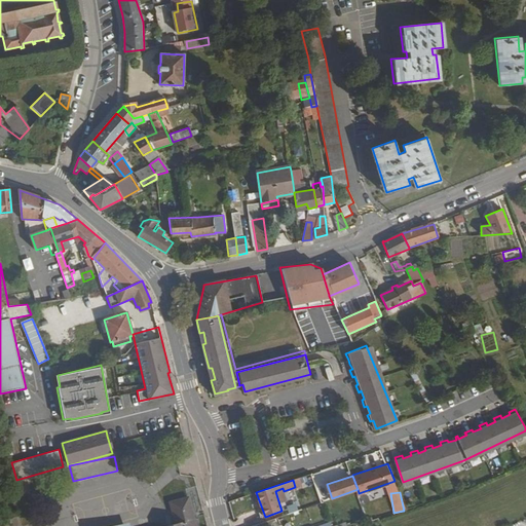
[(177,523),(165,525),(195,525),(188,496),(171,501),(177,523)]
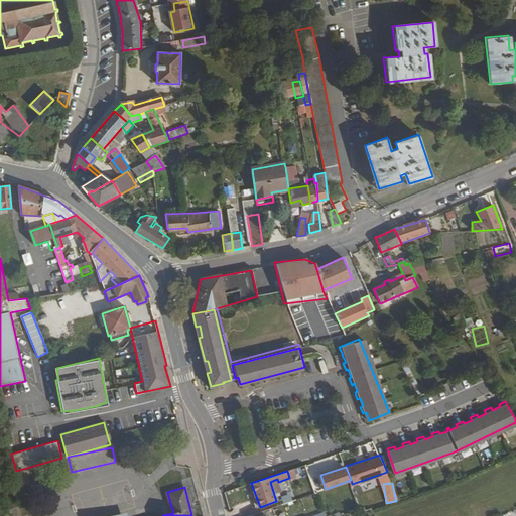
[(282,496),(284,503),(296,499),(294,491),(282,496)]
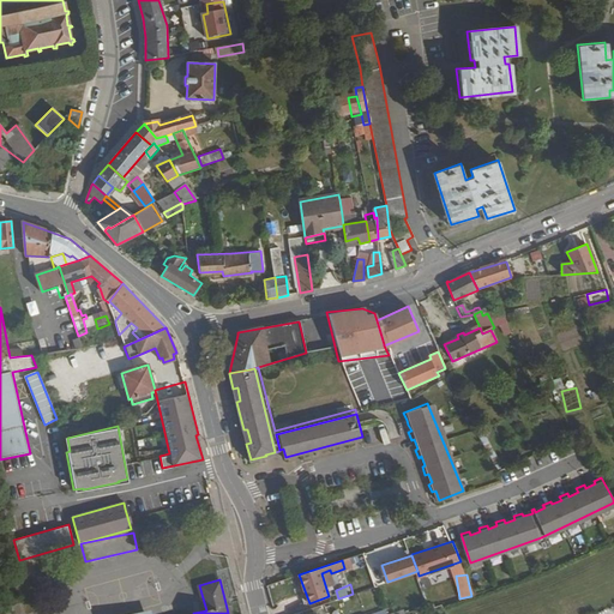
[(329,596),(331,601),(338,599),(336,590),(327,593),(329,596)]
